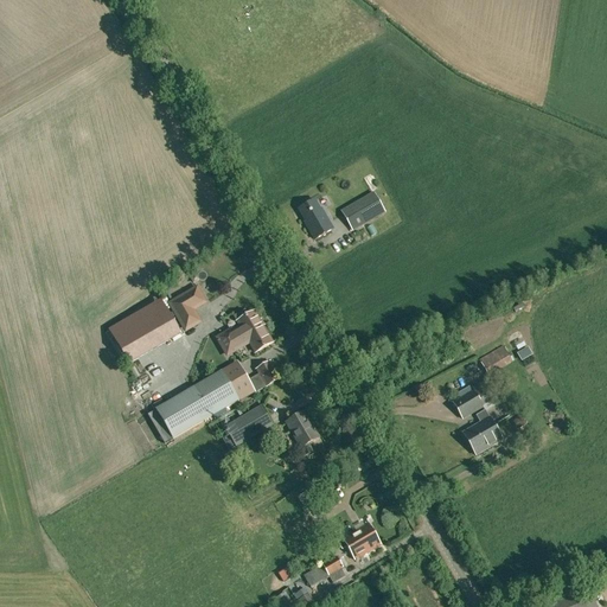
[(374,193),(342,212),(352,231),(385,212),(374,193)]
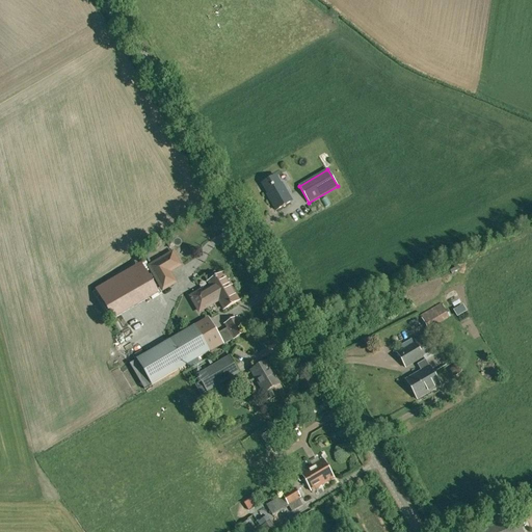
[(281,184),(275,176),(262,184),(268,194),(269,194),(271,197),(269,198),(275,211),(292,202),(282,184),(281,184)]
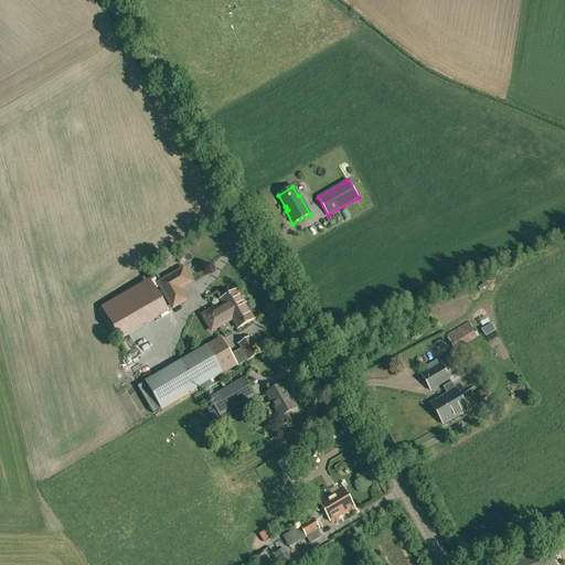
[(158,283),(172,309),(187,300),(180,289),(191,283),(183,268),(158,283)]
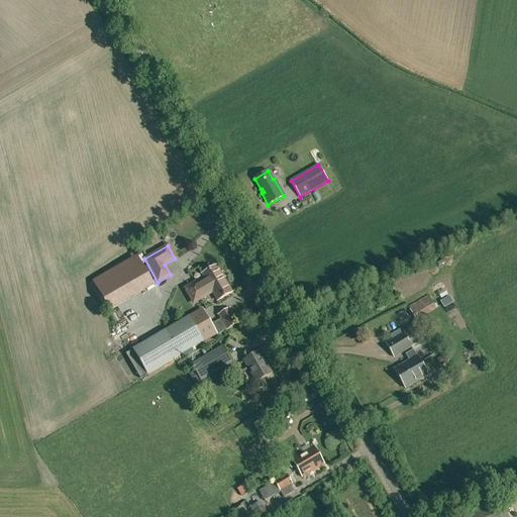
[(217,267),(211,270),(209,265),(200,271),(205,280),(195,286),(198,290),(189,295),(193,302),(202,297),(203,298),(213,293),(217,301),(232,292),(217,267)]
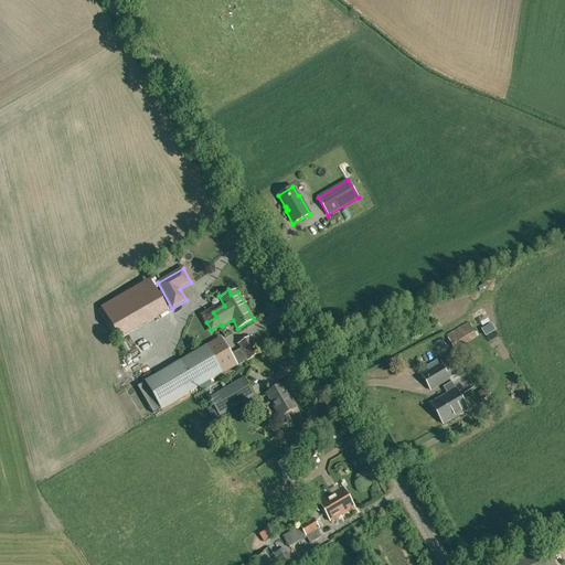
[(477,337),(468,322),(446,336),(455,350),(477,337)]
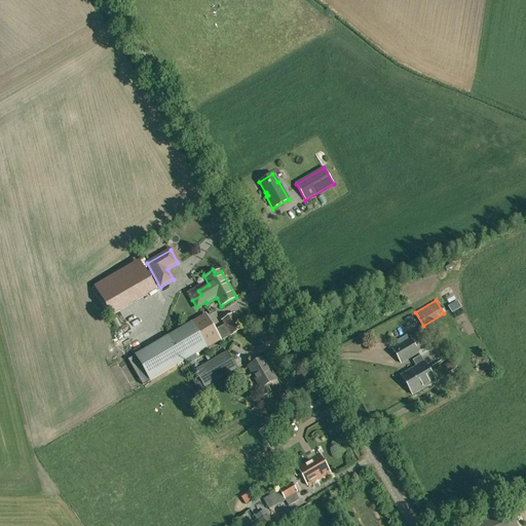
[(448,307),(452,313),(458,309),(461,308),(457,301),(453,304),(448,307)]
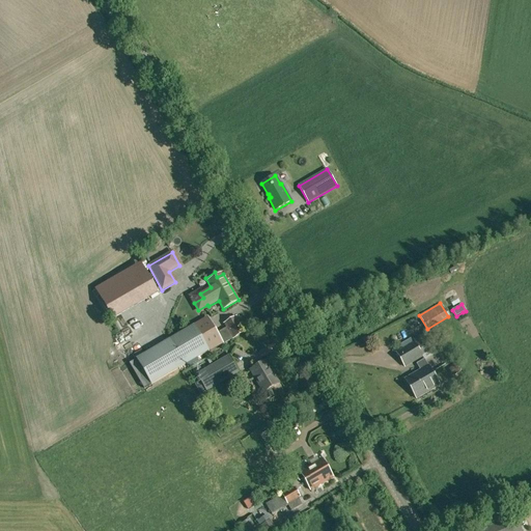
[(219,333),(225,343),(245,332),(236,317),(225,324),(227,328),(219,333)]
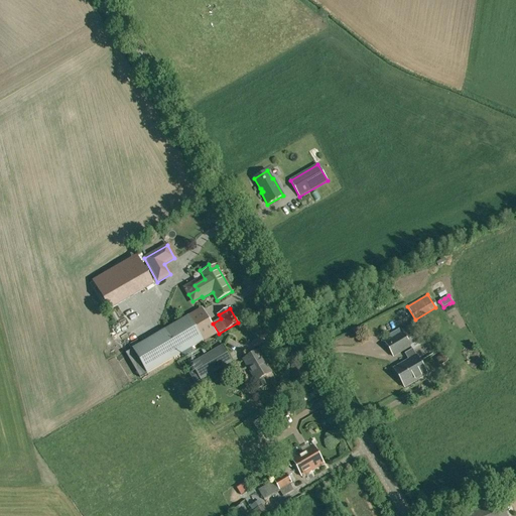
[(216,334),(202,309),(133,350),(147,374),(216,334)]
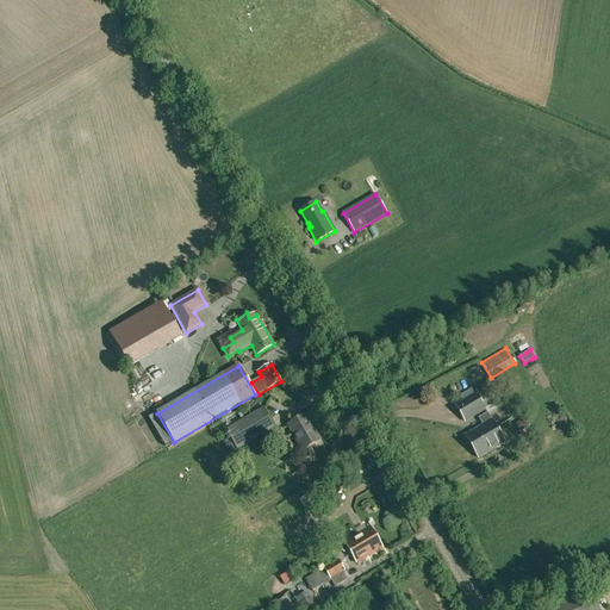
[(498,393),(491,383),(475,392),(475,393),(455,405),(465,422),(485,410),(481,404),(498,393)]
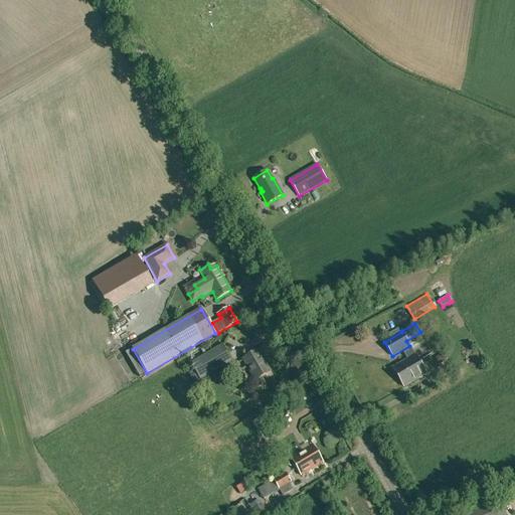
[(200,379),(232,360),(223,345),(191,364),(200,379)]
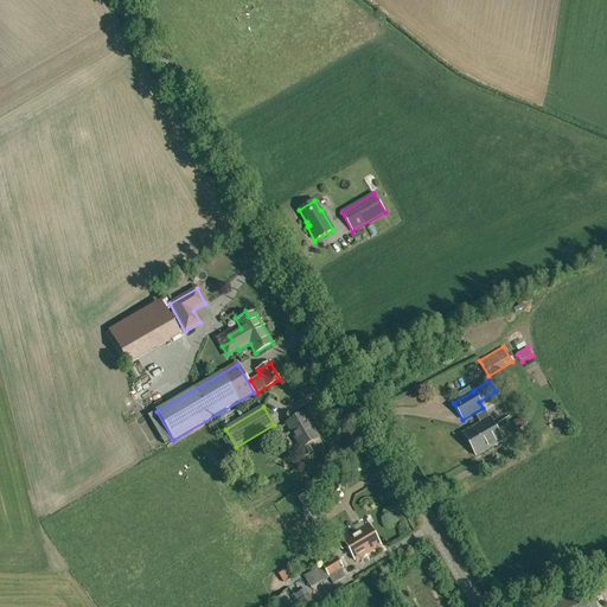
[(480,422),(462,433),(477,457),(503,440),(485,410),(477,416),(480,422)]
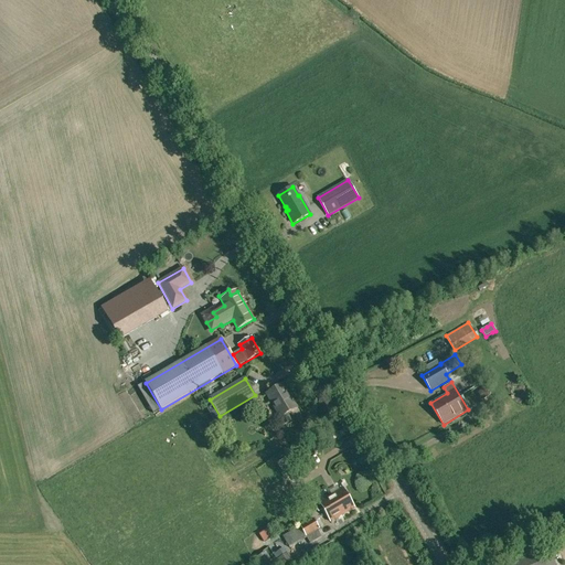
[(291,420),(287,414),(297,408),(283,384),(266,394),(280,417),(278,418),(283,426),(291,420)]
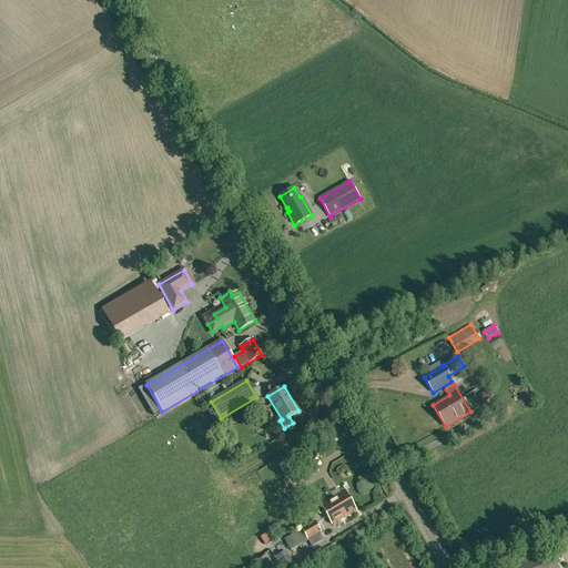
[(479,395),(484,402),(492,398),(489,395),(487,391),(479,395)]
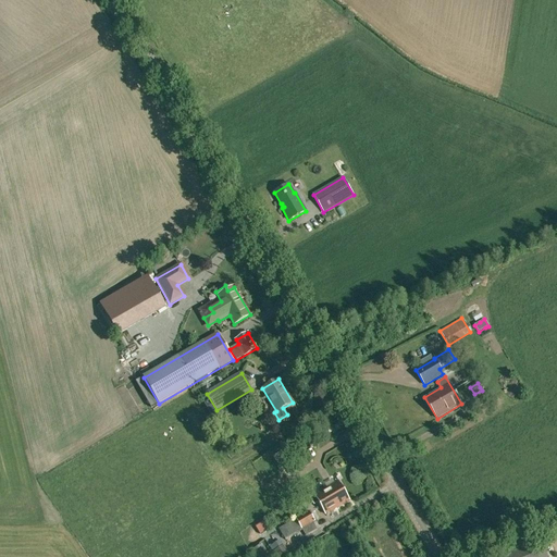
[(280,468),(289,461),(284,453),(281,454),(280,453),(273,456),(275,461),(280,468)]
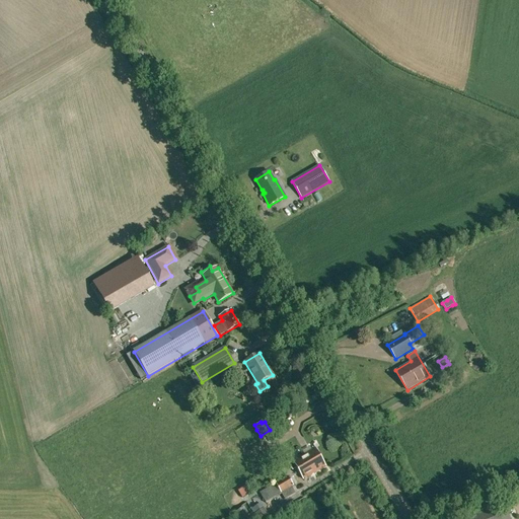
[(291,470),(296,467),(303,479),(325,466),(315,448),(288,464),(291,470)]
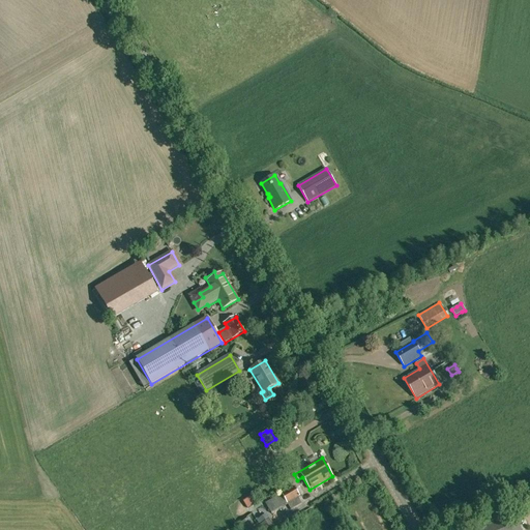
[(265,503),(271,512),(287,503),(291,509),(301,503),(298,498),(300,497),(299,496),(294,487),(265,503)]
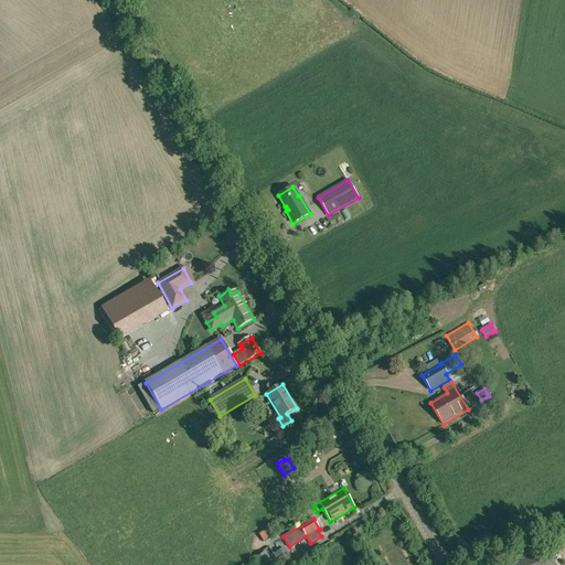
[(264,533),(267,541),(275,536),(272,530),(264,533)]
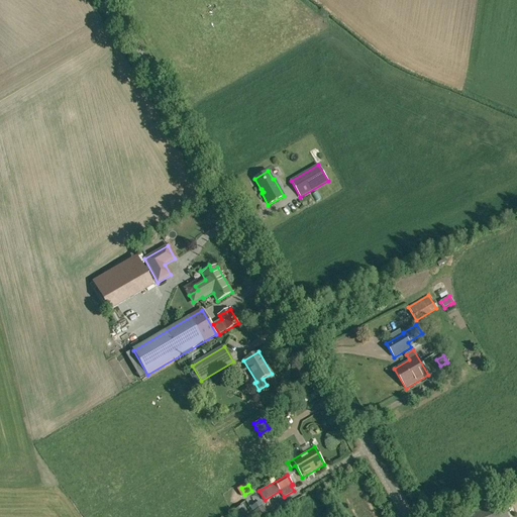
[(498,516),(494,505),(466,516),(498,516)]
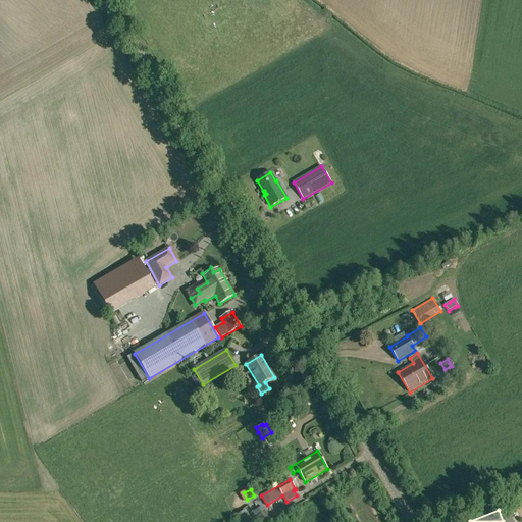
[(256,517),(259,521),(268,521),(271,521),(265,511),(256,517)]
